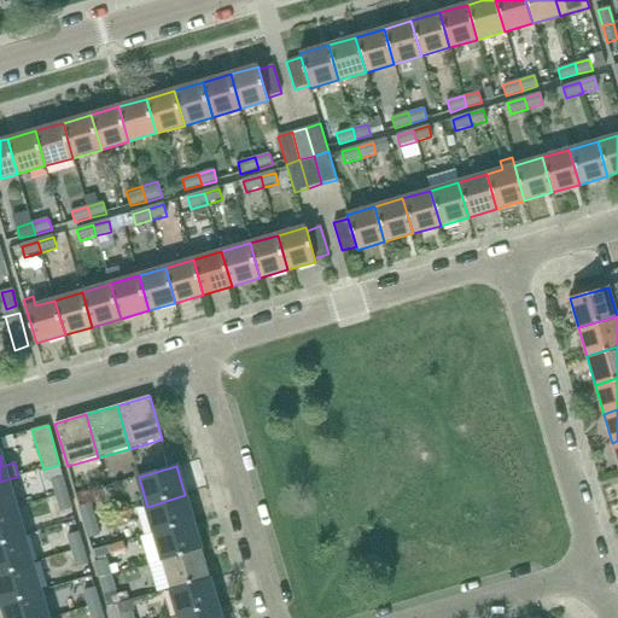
[(56,496),(68,493),(63,478),(51,481),(56,496)]
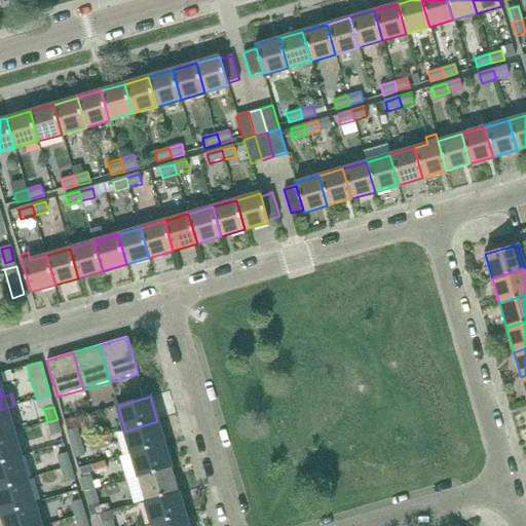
[(0,436),(13,433),(6,408),(0,410),(0,436)]
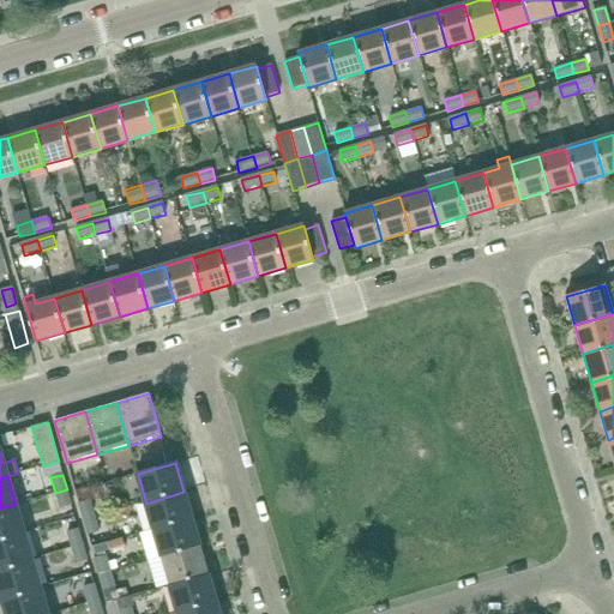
[(67,489),(55,493),(59,506),(71,504),(67,489)]
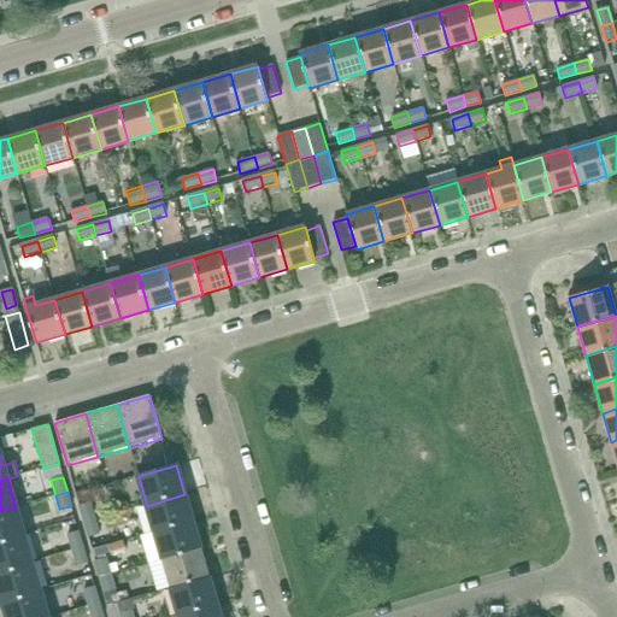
[(154,533),(193,522),(184,494),(147,506),(154,533)]
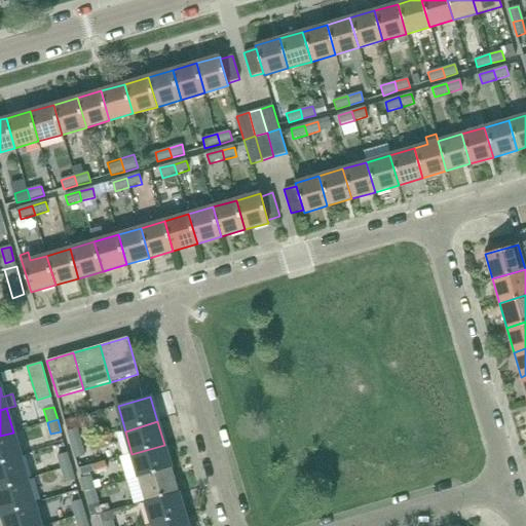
[(72,447),(82,444),(78,429),(68,433),(72,447)]
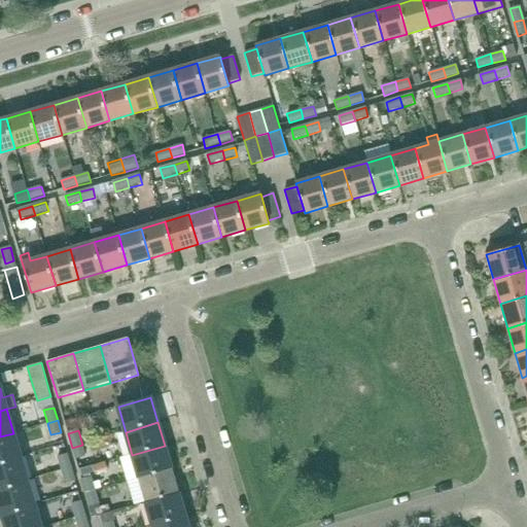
[(0,462),(21,457),(13,433),(0,436),(0,462)]
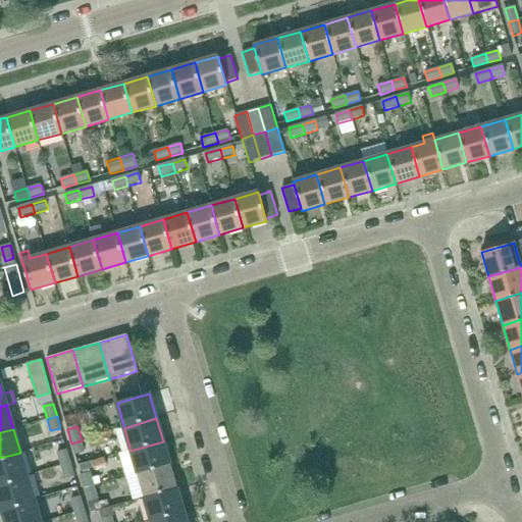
[(82,440),(71,444),(75,456),(85,453),(82,440)]
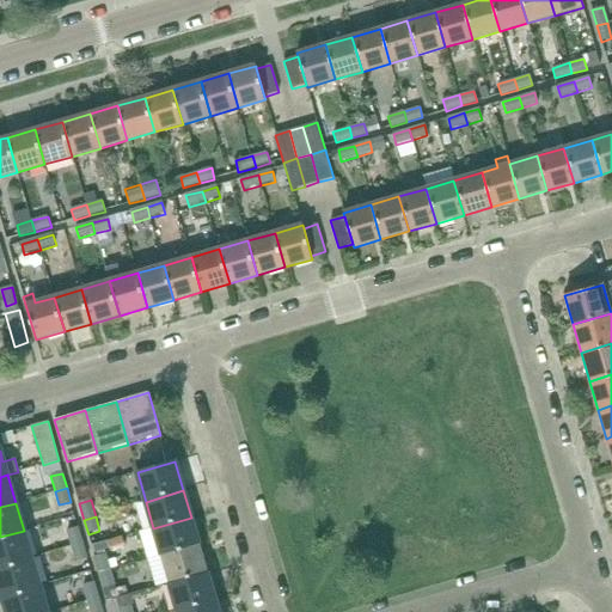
[(161,557),(200,545),(191,518),(153,528),(161,557)]
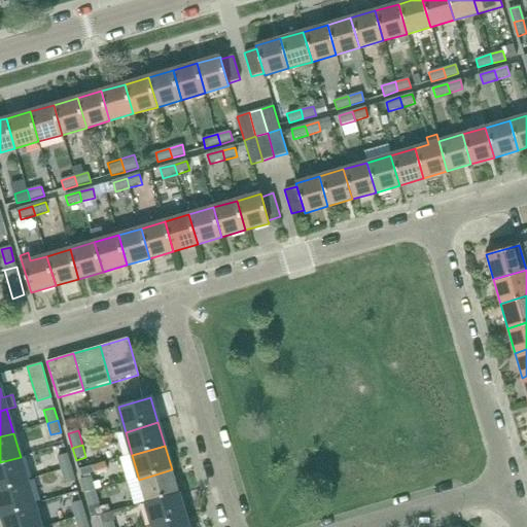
[(61,470),(71,467),(67,454),(57,457),(61,470)]
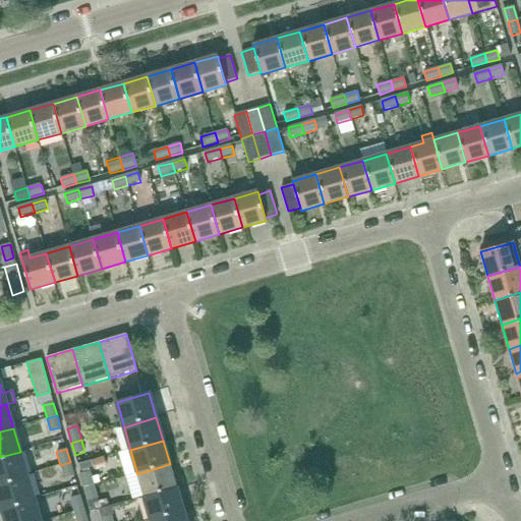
[(0,482),(27,475),(20,452),(0,457),(0,482)]
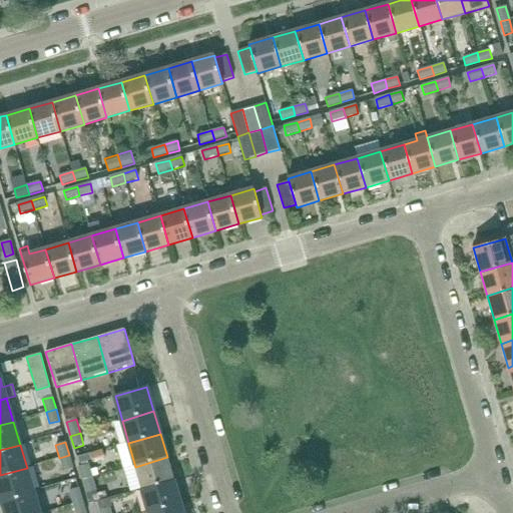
[(69,455),(59,458),(63,471),(73,468),(69,455)]
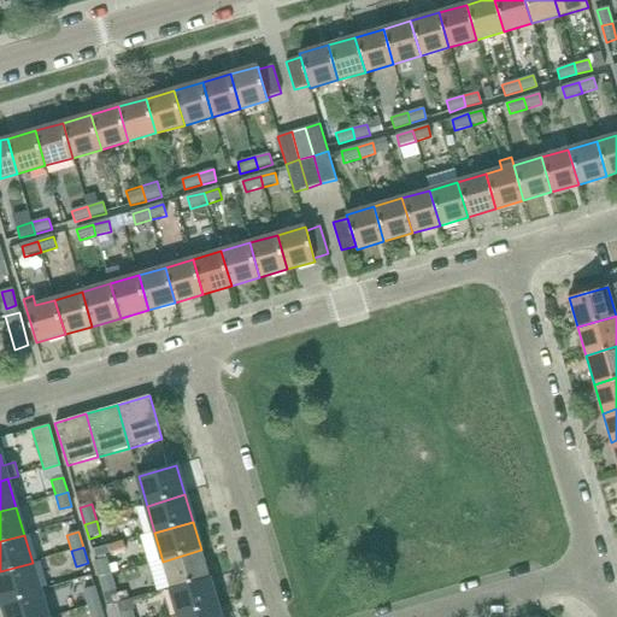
[(171,589),(209,579),(201,550),(163,562),(171,589)]
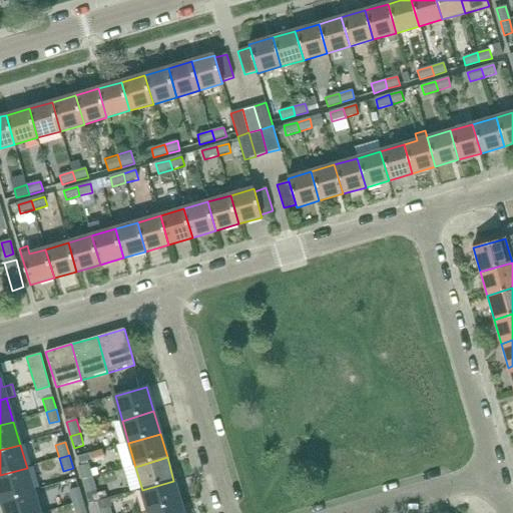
[(84,482),(93,479),(93,478),(89,466),(80,468),(84,482)]
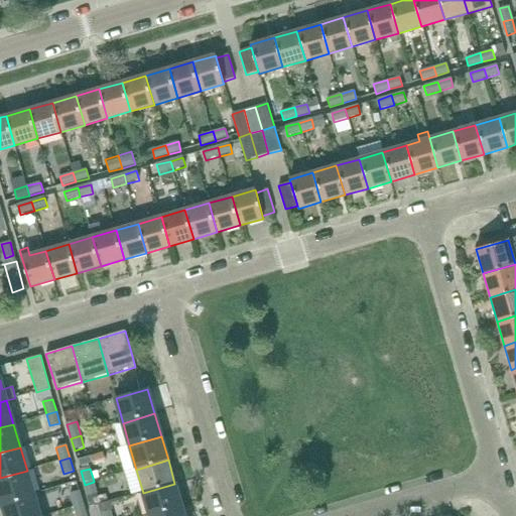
[(0,496),(2,503),(33,494),(27,471),(0,478),(0,496)]
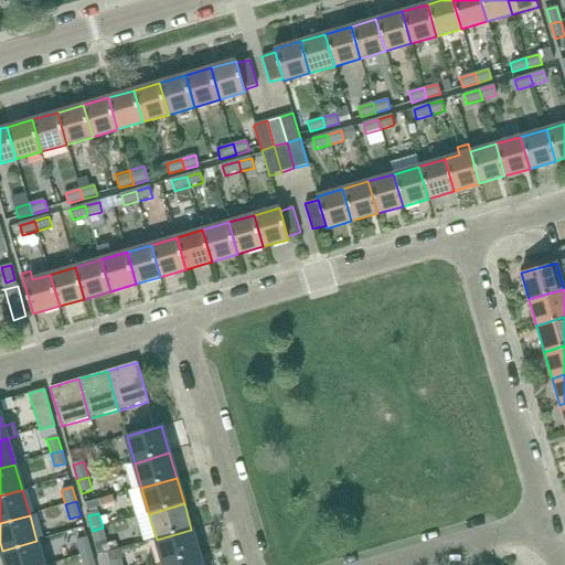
[(103,528),(93,531),(96,544),(105,541),(103,528)]
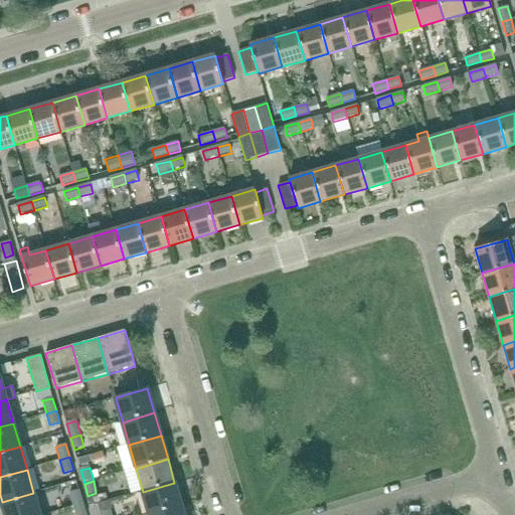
[(149,514),(150,514),(181,506),(174,483),(143,492),(149,514)]
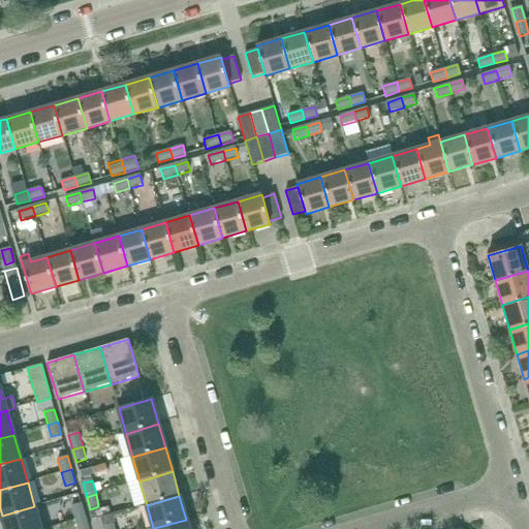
[(75,520),(85,517),(81,503),(71,506),(75,520)]
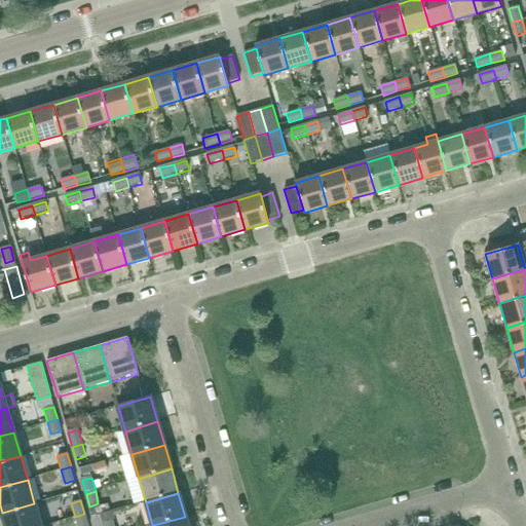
[(5,525),(40,525),(34,503),(2,513),(5,525)]
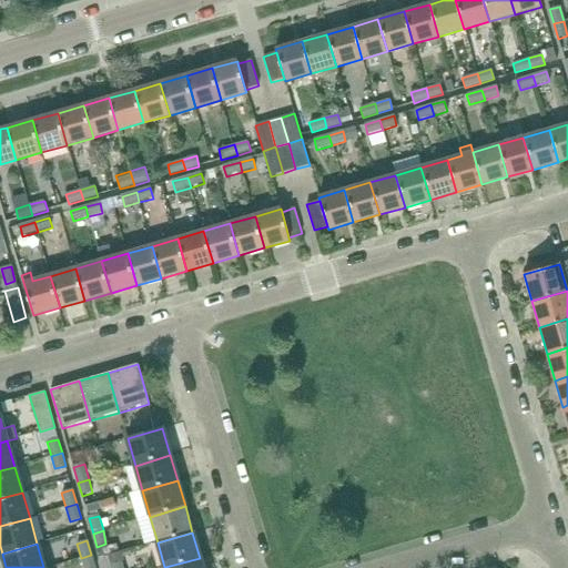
[(94,567),(91,555),(81,558),(83,567),(94,567)]
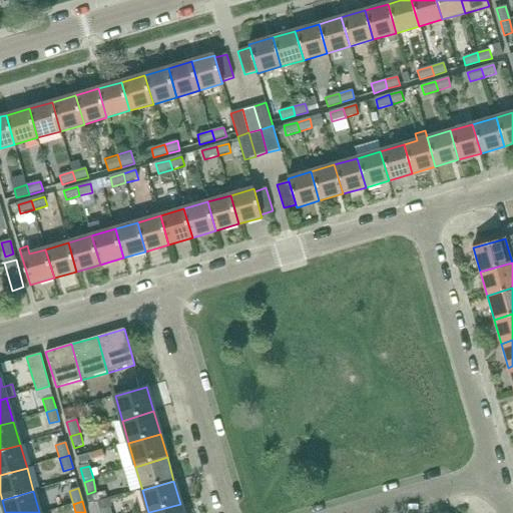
[(182,512),(180,504),(149,512),(182,512)]
